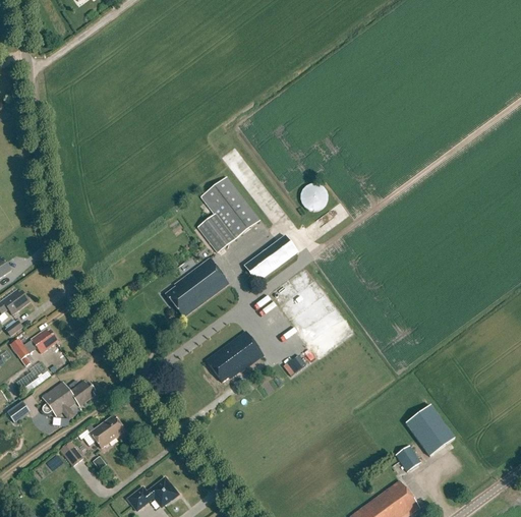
[(197,225),(218,251),(259,218),(226,175),(201,194),(215,212),(197,225)]
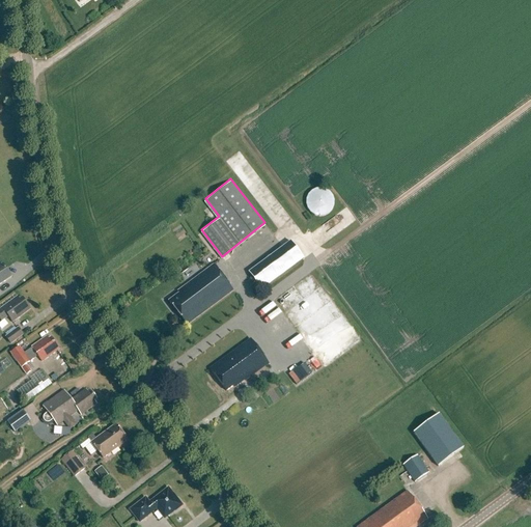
[(308,186),(308,211),(332,212),(333,186),(308,186)]
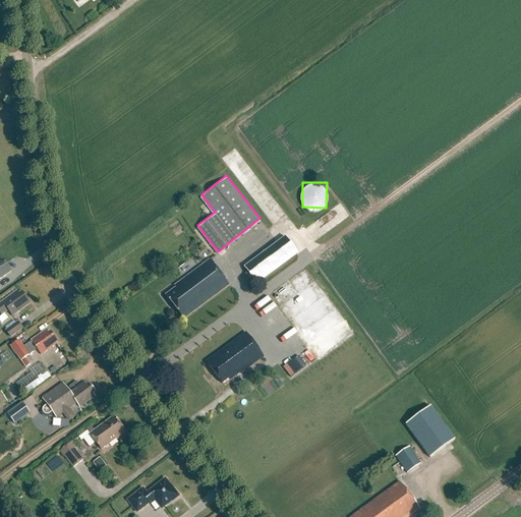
[(286,234),(244,265),(256,282),(298,251),(286,234)]
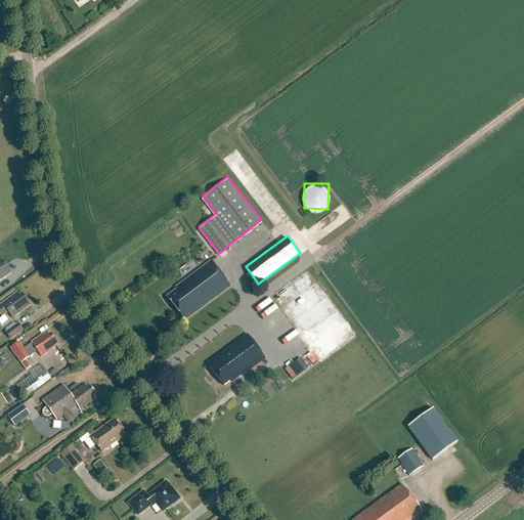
[(0,276),(11,270),(2,257),(0,258),(0,276)]
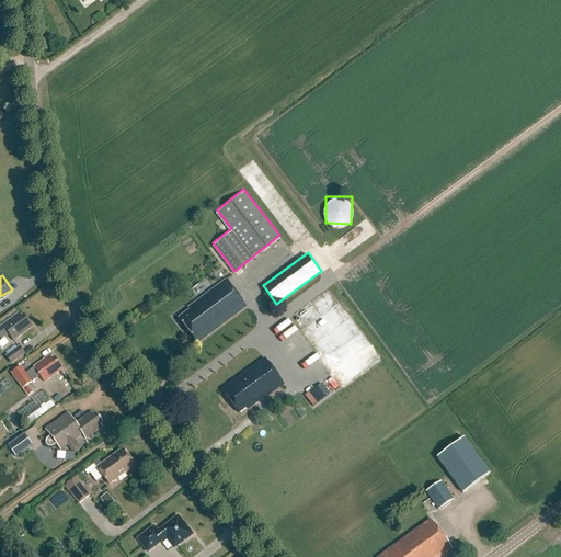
[(245,304),(225,276),(187,304),(190,306),(179,315),(197,340),(245,304)]
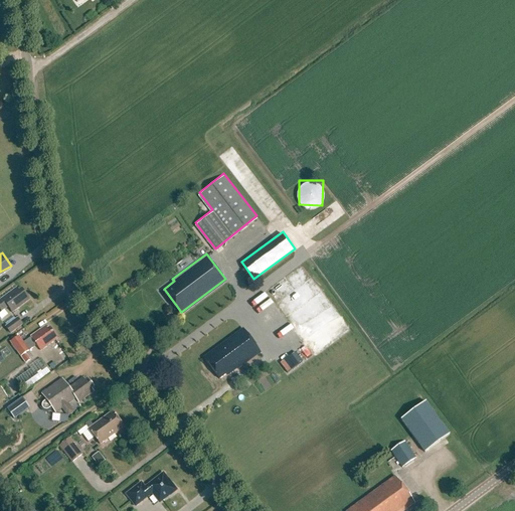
[(12,309),(27,298),(25,295),(27,294),(21,285),(18,287),(16,284),(0,295),(0,306),(1,308),(8,303),(12,309)]
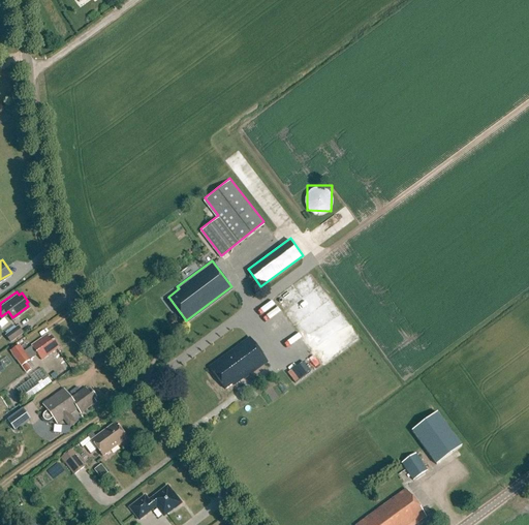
[(265,311),(275,304),(272,300),(261,307),(265,311)]
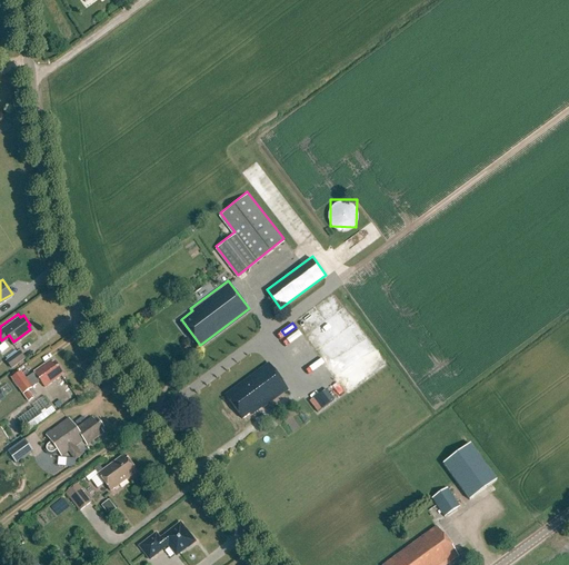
[(19,347),(6,358),(11,366),(26,356),(19,347)]
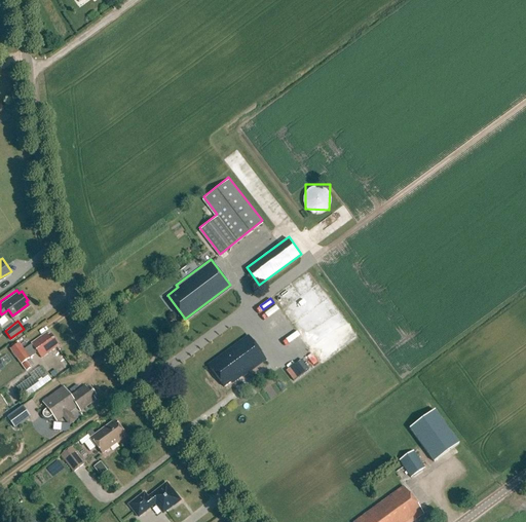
[(20,340),(10,345),(21,361),(37,349),(40,355),(57,343),(54,341),(57,339),(50,330),(47,332),(46,330),(30,340),(31,341),(24,346),(20,340)]
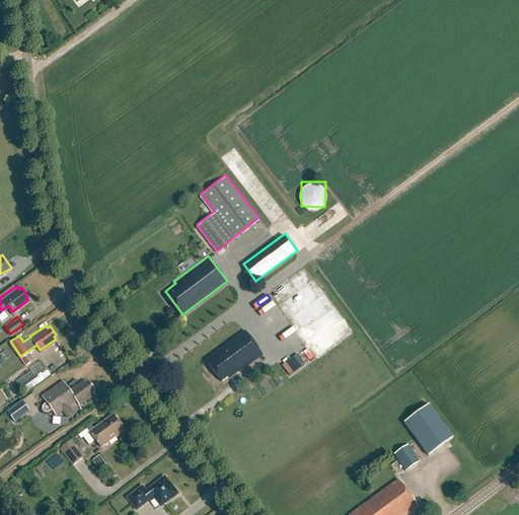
[(244,328),(204,357),(220,379),(228,374),(228,375),(241,367),(262,353),(244,328)]
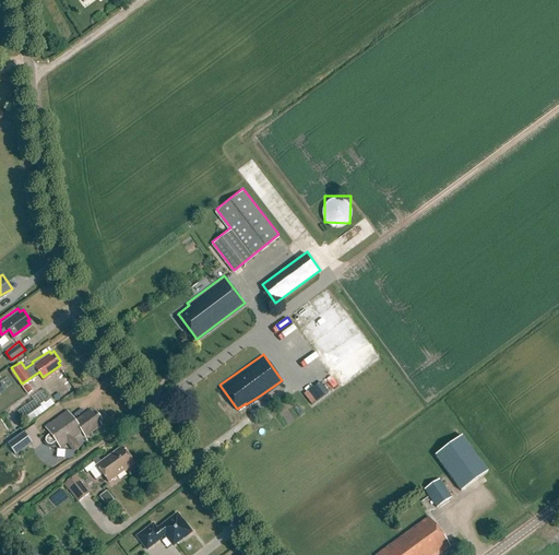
[(23,386),(27,391),(33,387),(28,381),(23,386)]
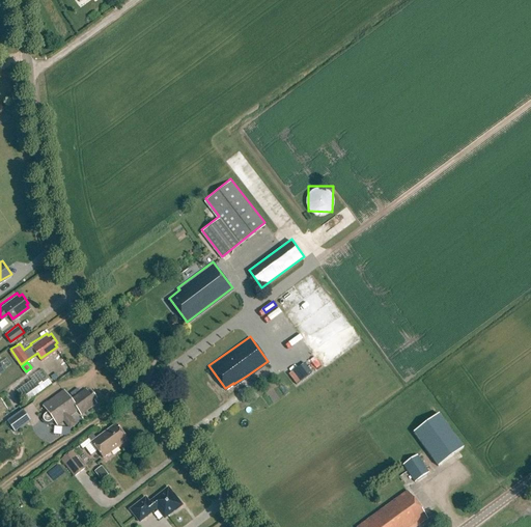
[(18,385),(28,397),(51,380),(40,367),(18,385)]
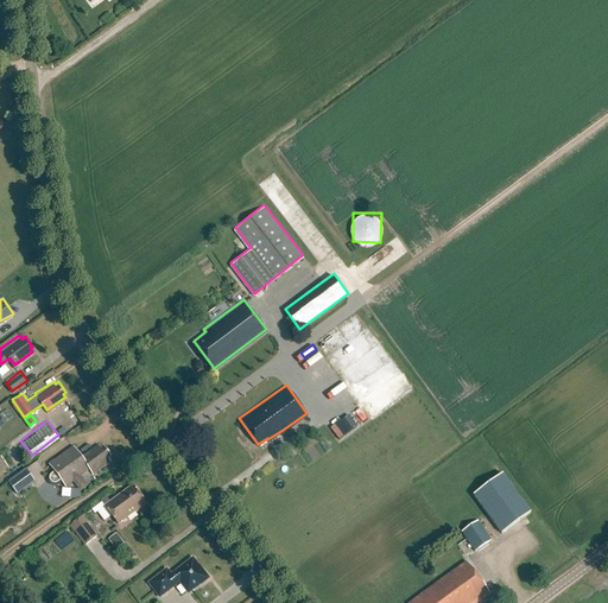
[(50,461),(54,467),(50,470),(48,474),(48,477),(50,481),(55,483),(58,482),(63,478),(65,483),(74,478),(80,487),(87,482),(81,473),(89,467),(93,470),(111,458),(108,455),(111,452),(103,443),(100,445),(97,442),(81,452),(74,443),(50,461)]
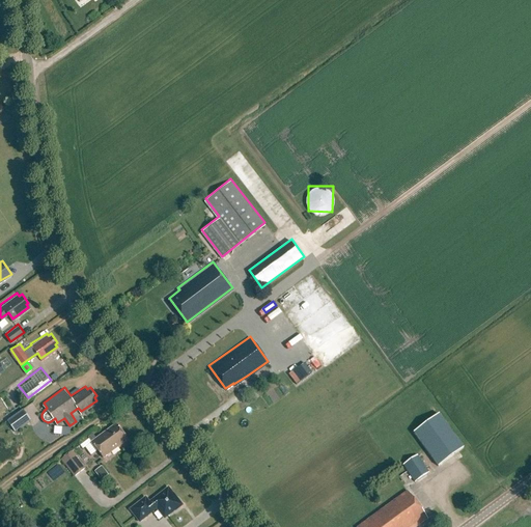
[(15,428),(30,416),(22,407),(7,419),(15,428)]
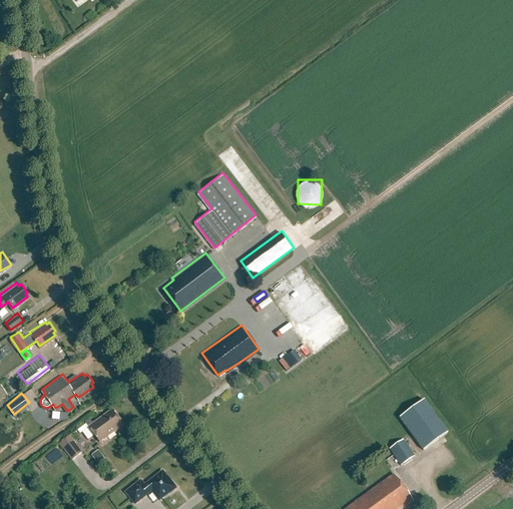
[(448,429),(424,397),(399,415),(423,447),(448,429)]
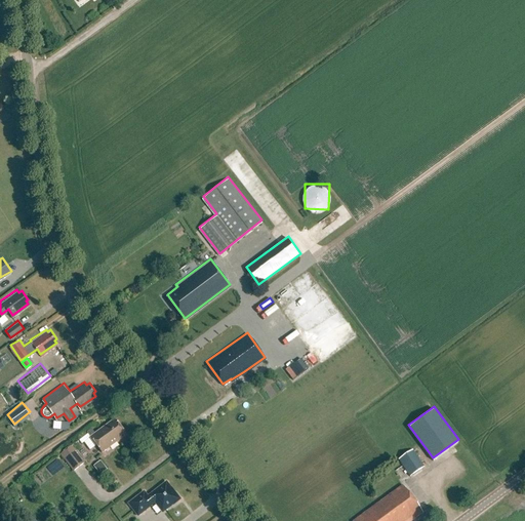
[(96,443),(102,449),(126,432),(115,416),(94,430),(91,426),(78,436),(82,441),(84,439),(90,447),(96,443)]
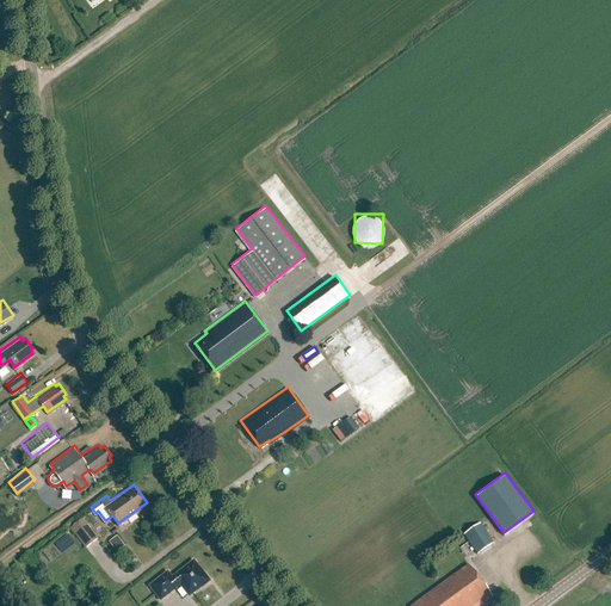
[(99,533),(87,518),(85,514),(71,525),(85,545),(99,533)]
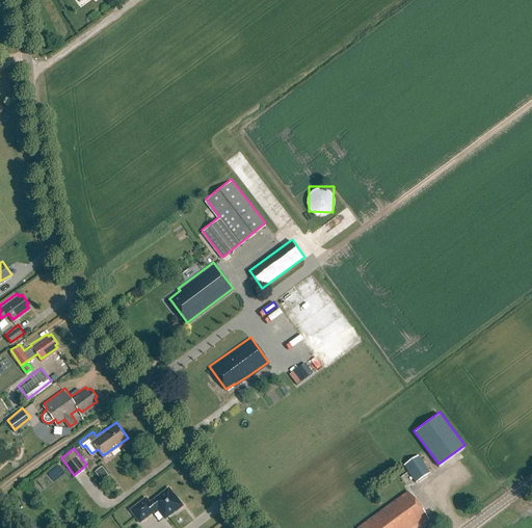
[(419,453),(404,463),(416,480),(430,471),(419,453)]
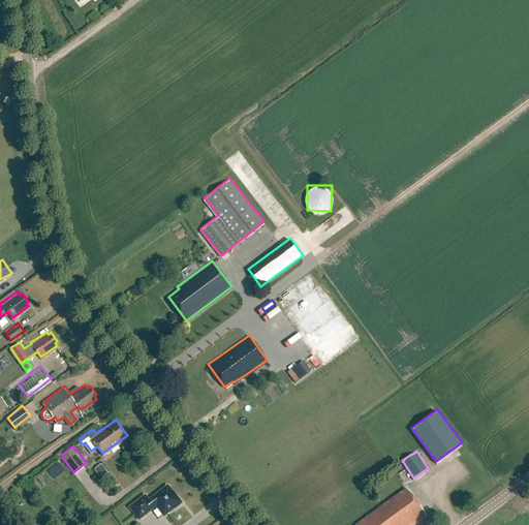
[(107,470),(103,463),(96,469),(100,475),(107,470)]
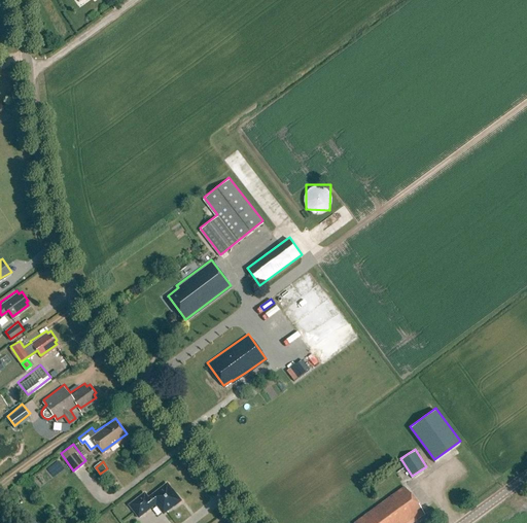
[(173,502),(180,497),(175,491),(174,492),(166,481),(147,495),(143,491),(129,502),(137,514),(154,500),(162,510),(172,502),(173,502)]
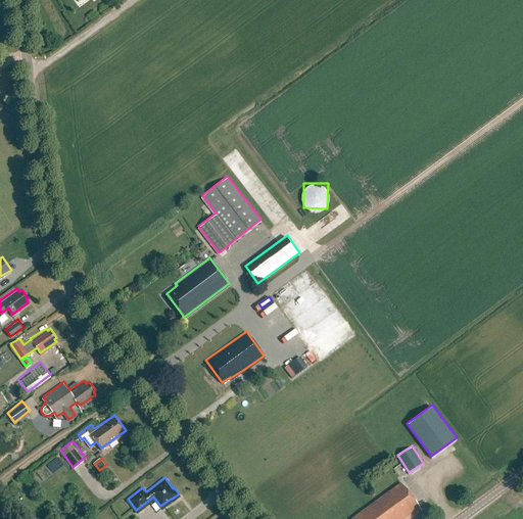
[(351,518),(406,518),(421,508),(401,480),(350,517),(351,518)]
